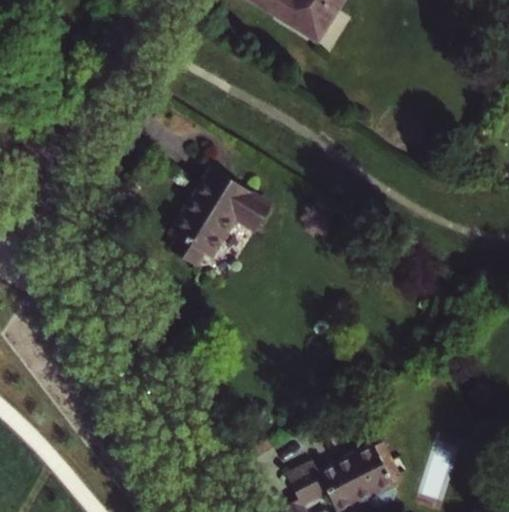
[(344,0),(242,0),(316,46),(344,0)]
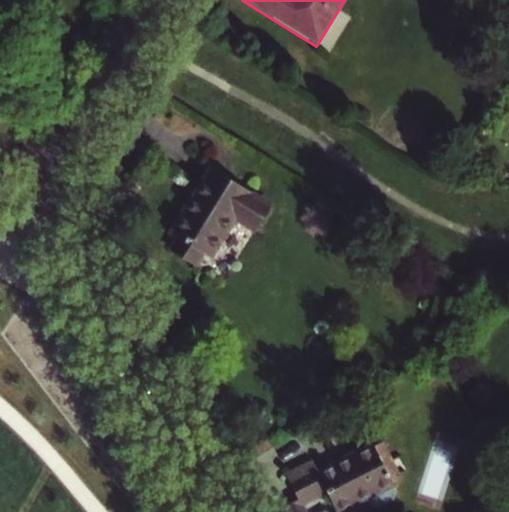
[(255,230),(269,208),(210,172),(172,233),(176,236),(205,254),(211,257),(235,217),(255,230)]
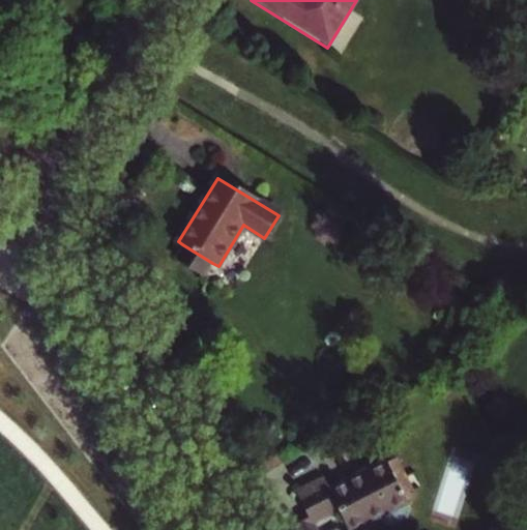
[(203,277),(212,263),(182,244),(173,259),(203,277)]
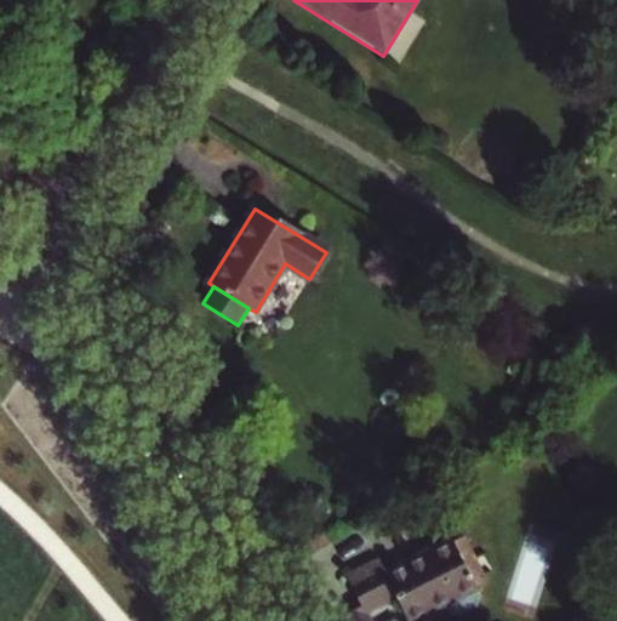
[(411,620),(476,588),(475,586),(463,562),(453,541),(386,575),(378,559),(347,575),(361,605),(337,620),(370,620),(366,613),(396,598),(407,620),(411,620)]
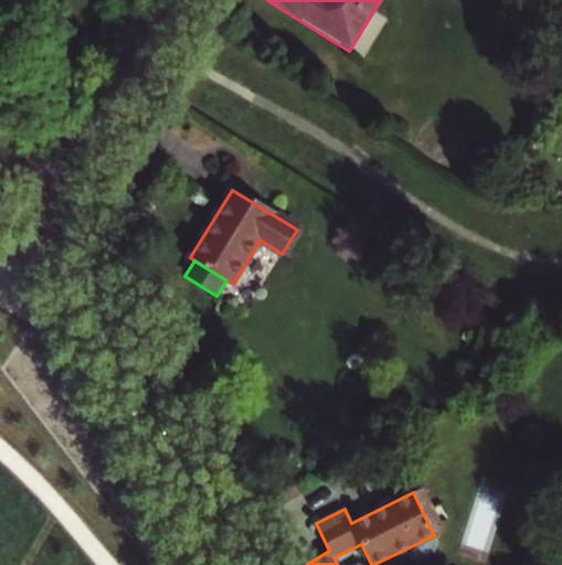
[(431,507),(422,511),(433,533),(442,529),(431,507)]
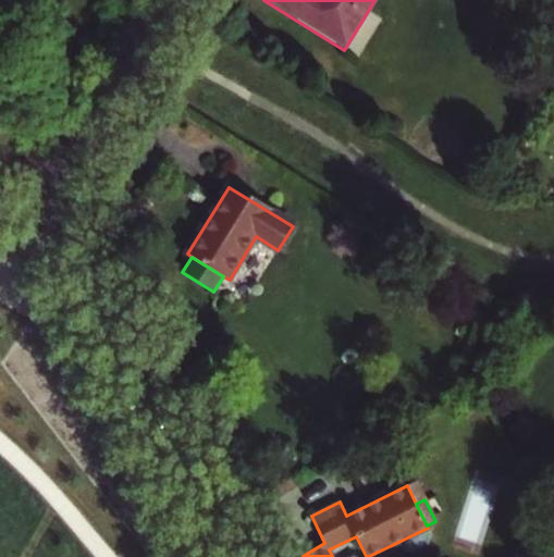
[(469,515),(463,544),(482,548),(489,519),(469,515)]
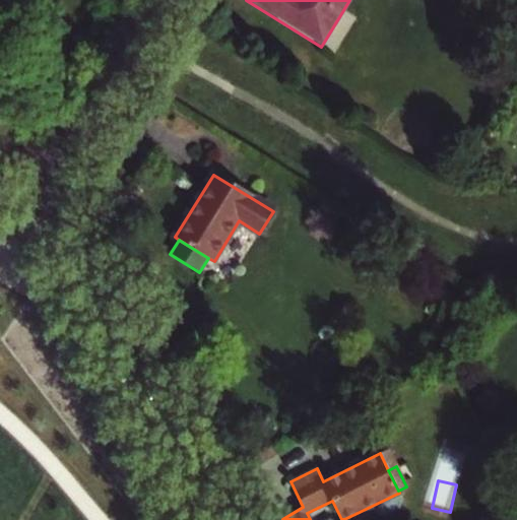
All buildings are outlined.
